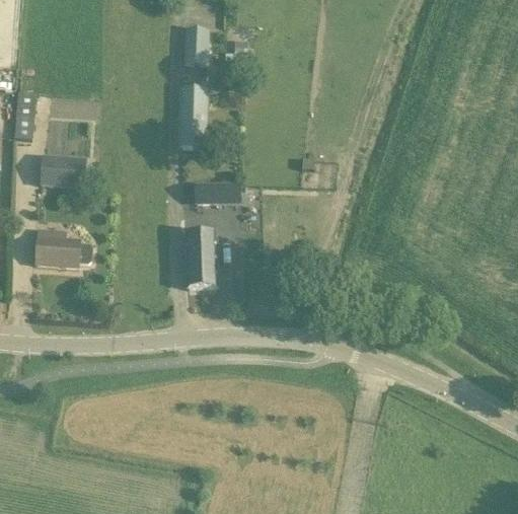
[(208,66),(209,30),(187,30),(186,66),(208,66)]
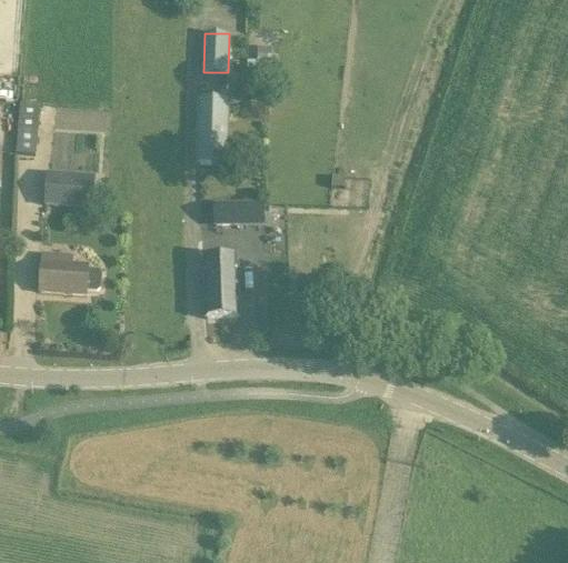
[(269,92),(270,61),(248,61),(247,91),(269,92)]
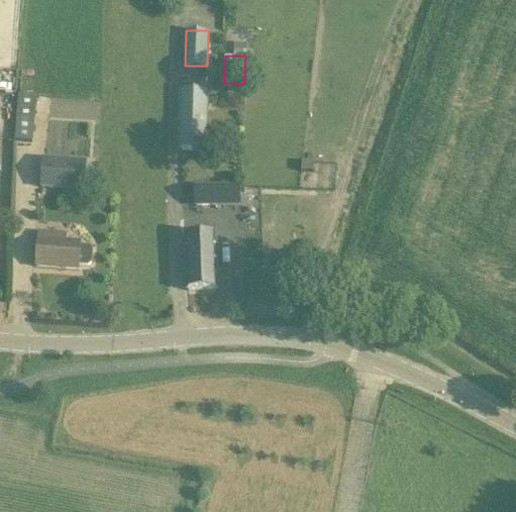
[(181,91),(180,145),(206,146),(208,91),(206,91),(206,82),(201,82),(201,91),(181,91)]
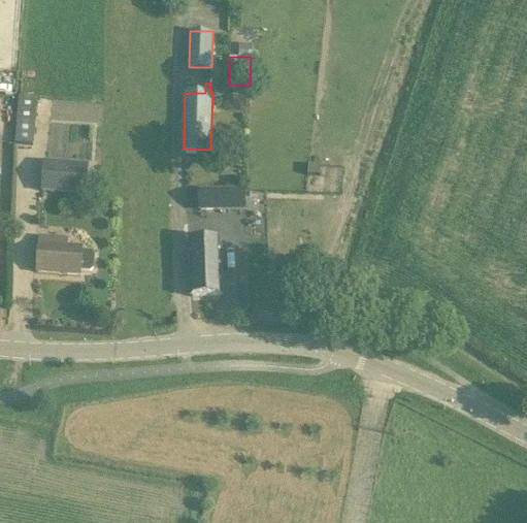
[(20,95),(15,141),(32,143),(36,96),(20,95)]
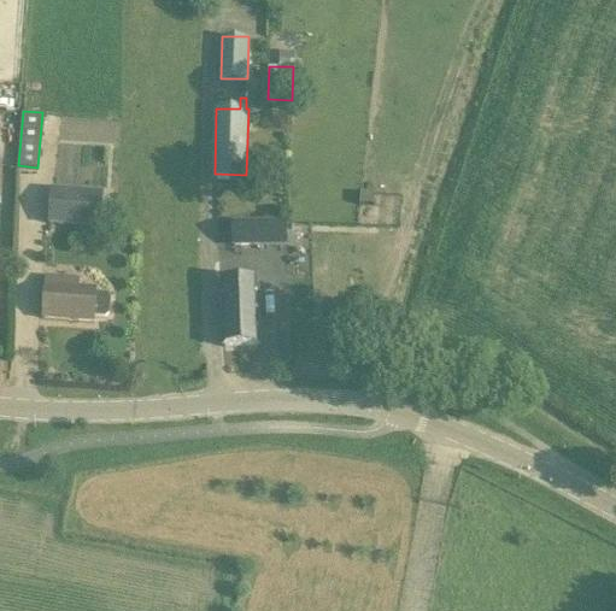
[(99,222),(101,191),(51,187),(48,218),(99,222)]
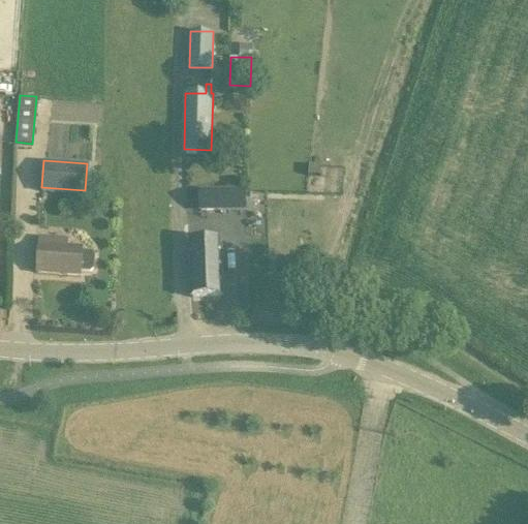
[(188,203),(198,202),(198,185),(188,185),(188,203)]
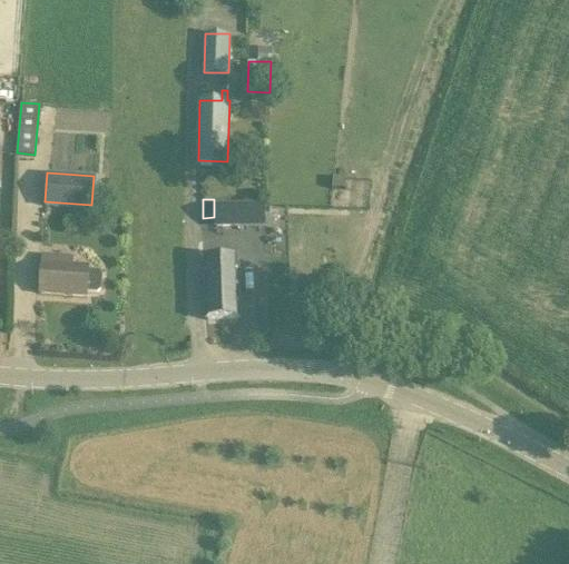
[(214,203),(215,223),(246,223),(245,203),(214,203)]
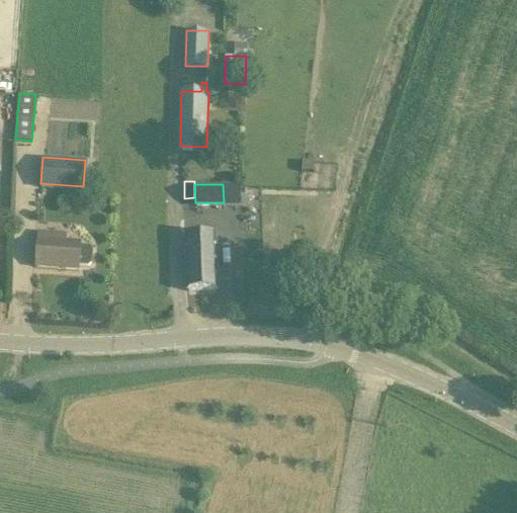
[(89,244),(79,244),(80,240),(65,239),(65,231),(37,230),(35,264),(78,266),(78,262),(88,263),(91,260),(92,247),(89,244)]
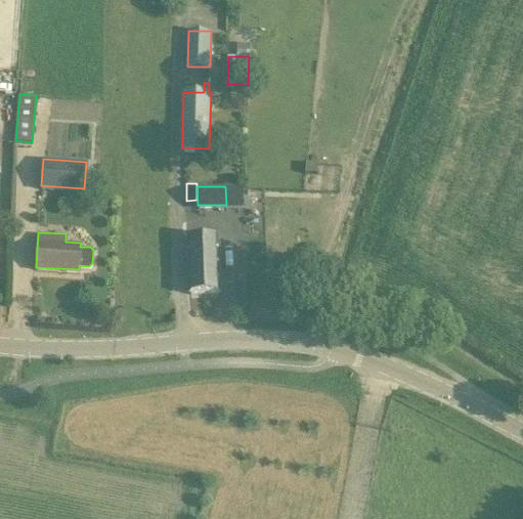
[(218,291),(216,236),(188,238),(190,292),(218,291)]
